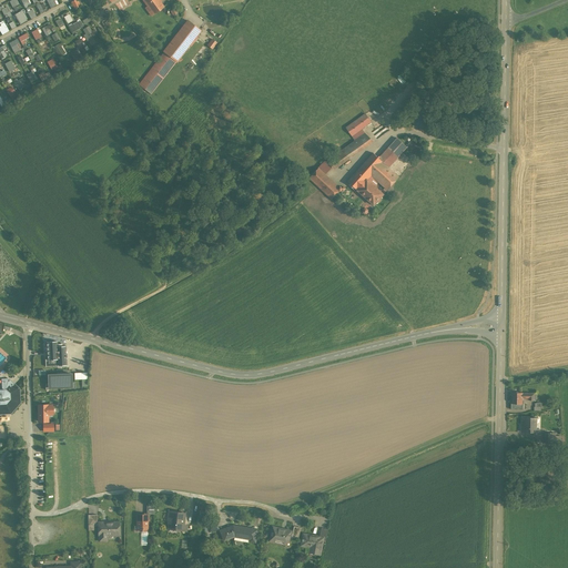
[(143,0),(148,7),(145,8),(151,16),(153,14),(163,7),(161,2),(160,0),(143,0)]
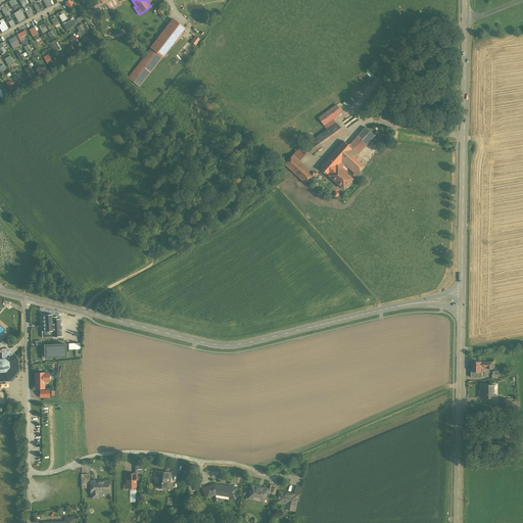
[(37,1),(34,3),(38,11),(44,8),(40,2),(37,3),(37,1)]
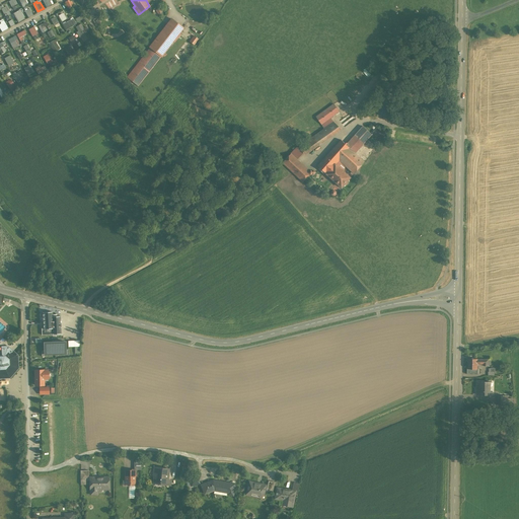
[(7,5),(5,6),(3,4),(0,5),(0,8),(0,10),(2,9),(6,15),(11,13),(7,5)]
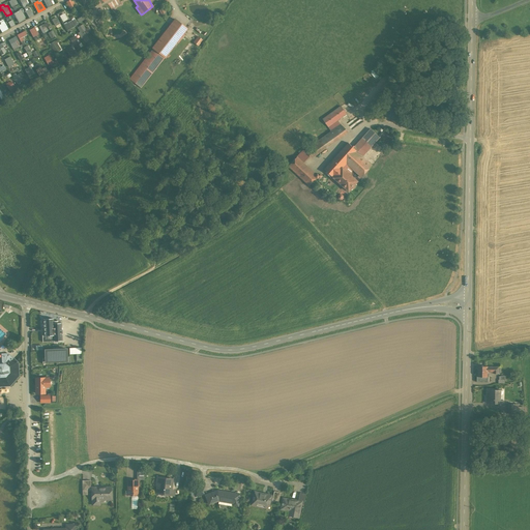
[(26,10),(30,18),(34,15),(31,8),(26,10)]
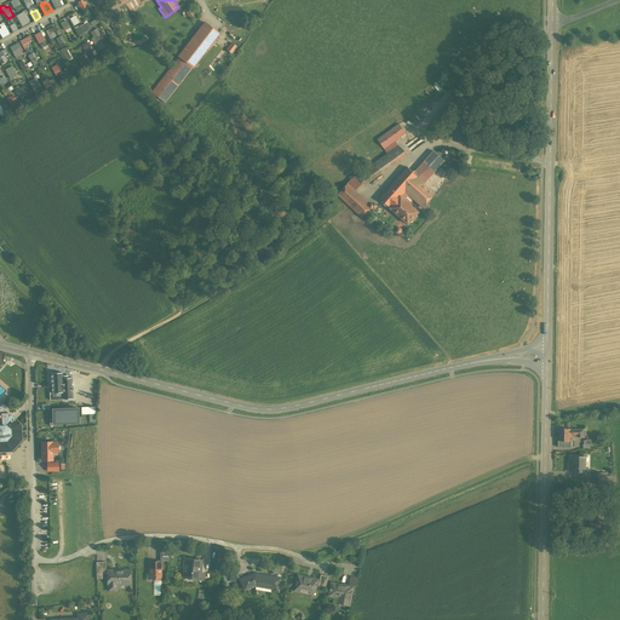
[(17,15),(23,26),(30,22),(24,11),(17,15)]
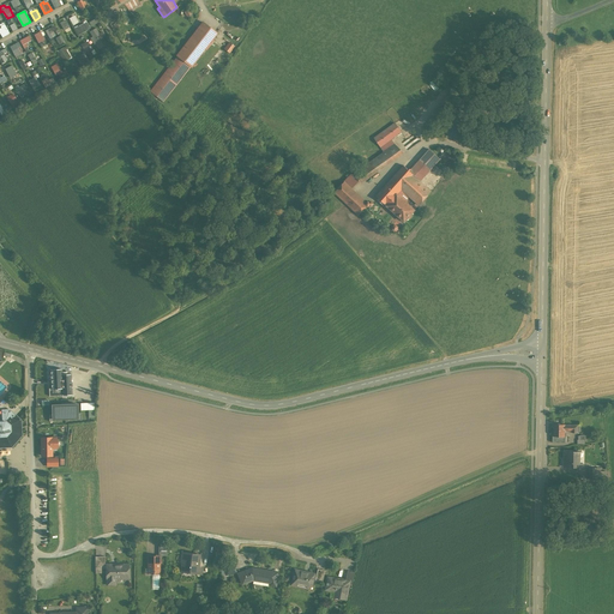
[(70,17),(74,25),(79,22),(76,14),(70,17)]
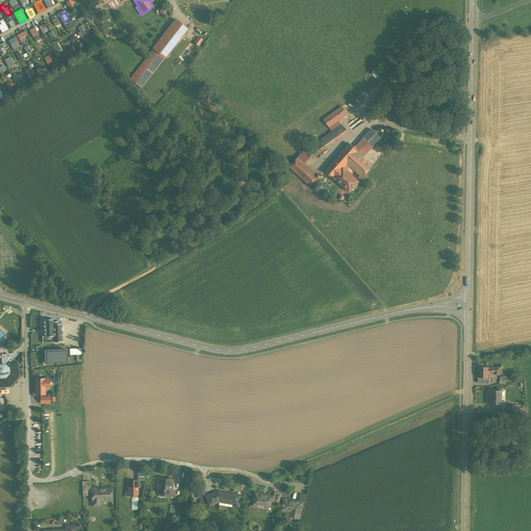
[(57,16),(52,19),(56,25),(61,23),(57,16)]
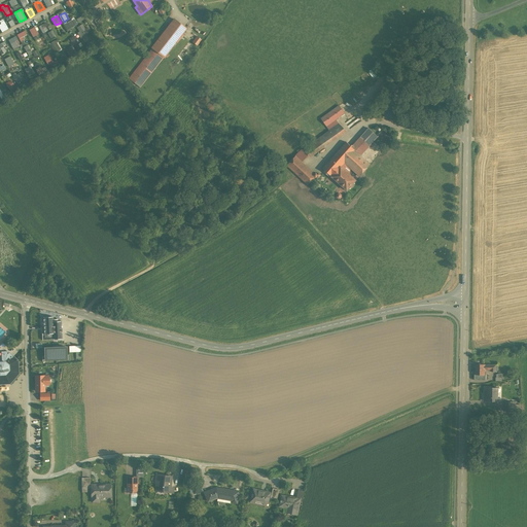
[(65,24),(67,30),(78,25),(75,19),(65,24)]
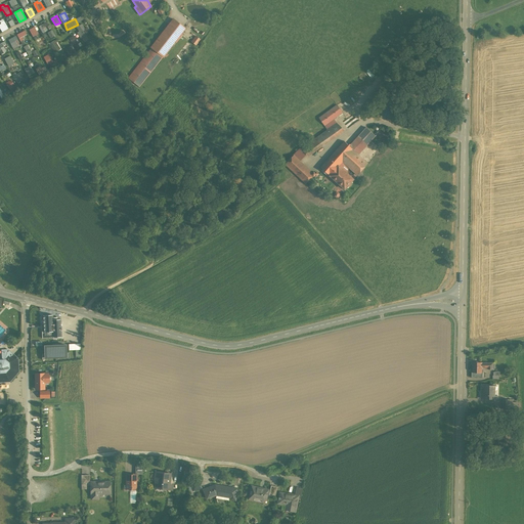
[(173,18),(150,47),(151,48),(163,56),(163,57),(185,29),(173,18)]
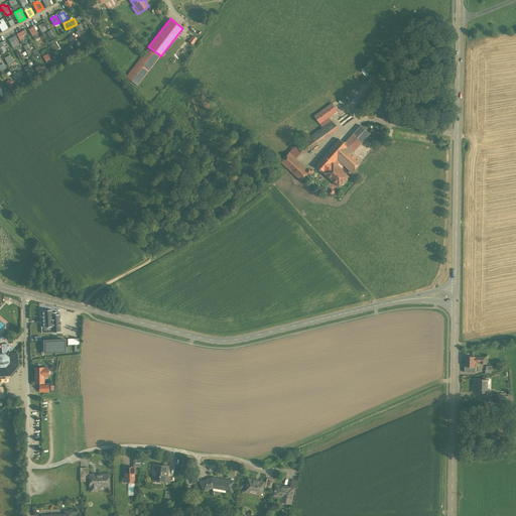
[(42,32),(47,29),(45,25),(48,24),(46,20),(38,25),(42,32)]
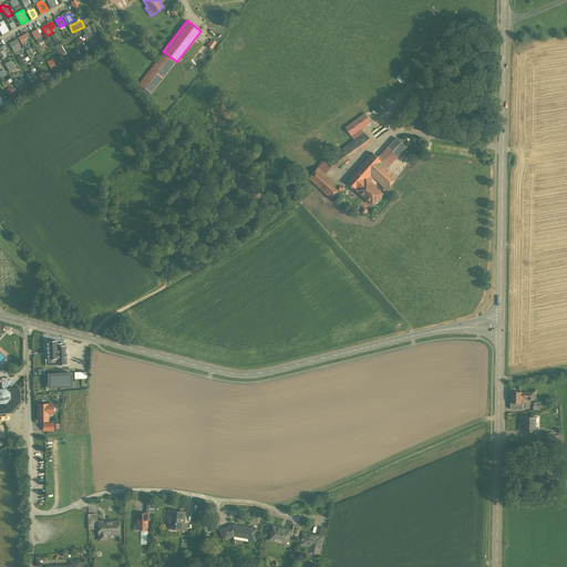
[(99,34),(95,29),(92,30),(90,26),(83,29),(86,33),(84,34),(88,40),(99,34)]
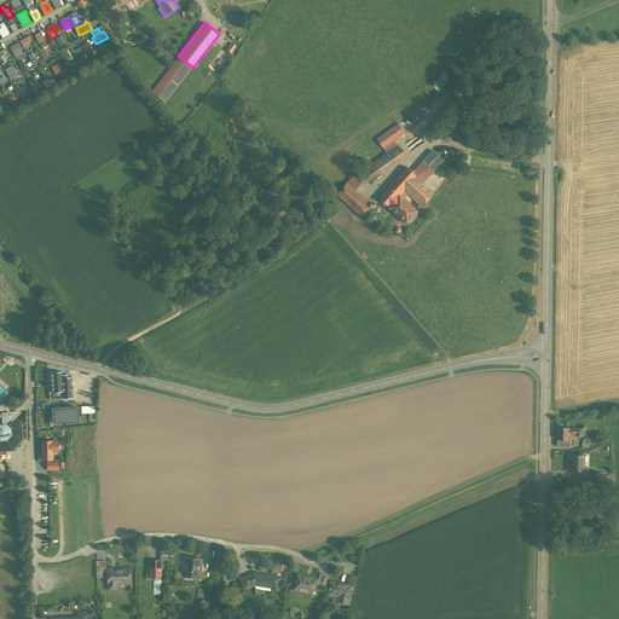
[(41,30),(35,34),(40,42),(46,40),(41,30)]
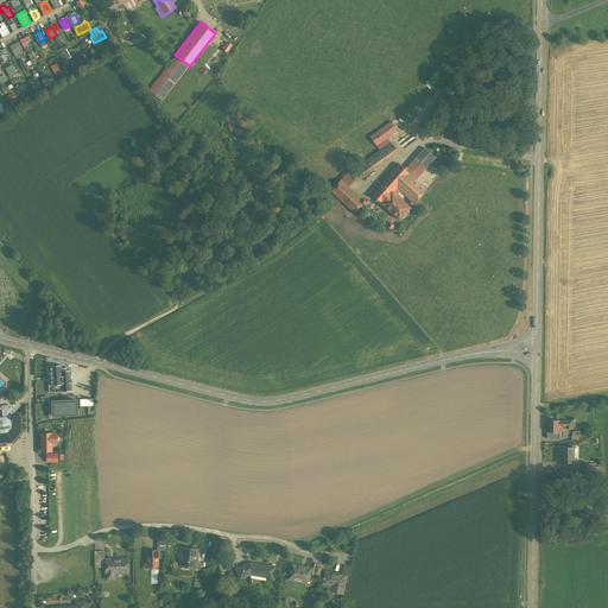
[(30,50),(26,42),(32,39),(30,35),(21,39),(27,51),(30,50)]
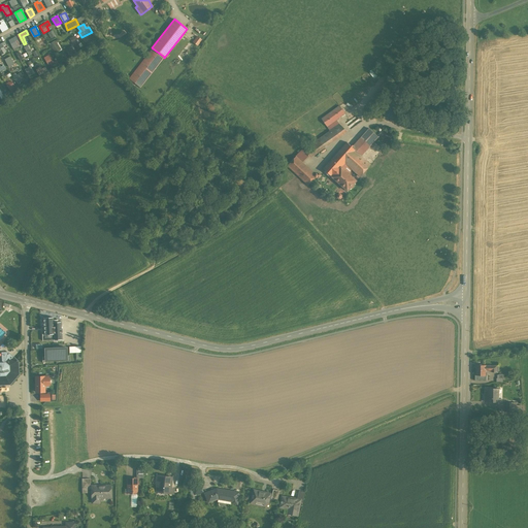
[(9,39),(14,48),(21,45),(15,35),(9,39)]
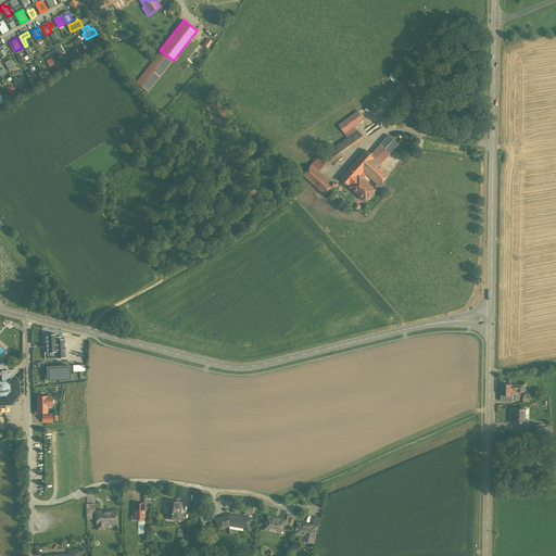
[(78,48),(84,46),(80,37),(74,39),(78,48)]
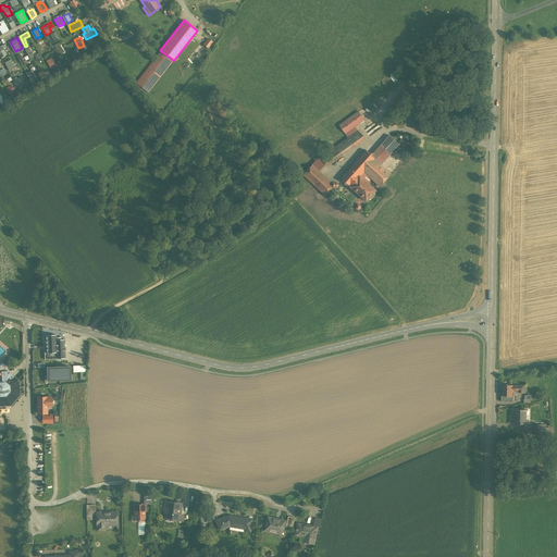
[(44,48),(49,44),(46,38),(39,41),(44,48)]
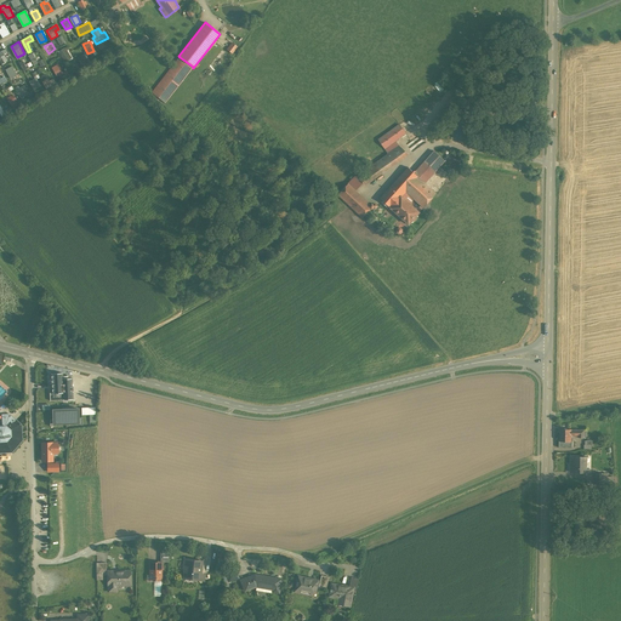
[(232,44),(227,50),(232,53),(237,47),(232,44)]
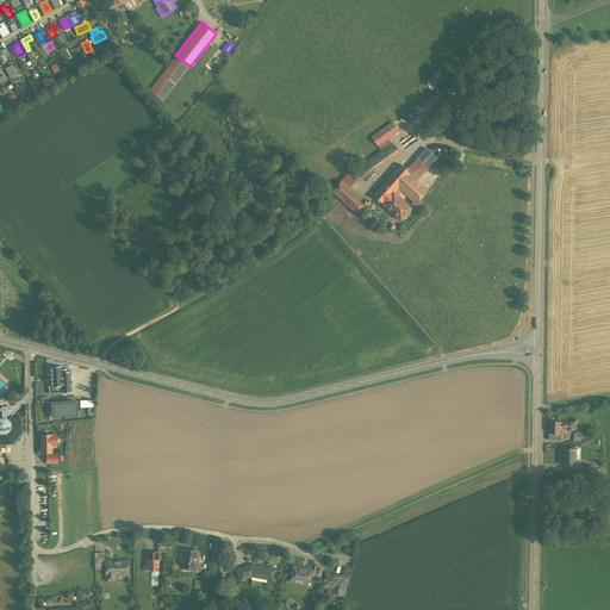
[(68,44),(57,50),(64,61),(73,56),(68,48),(69,47),(68,44)]
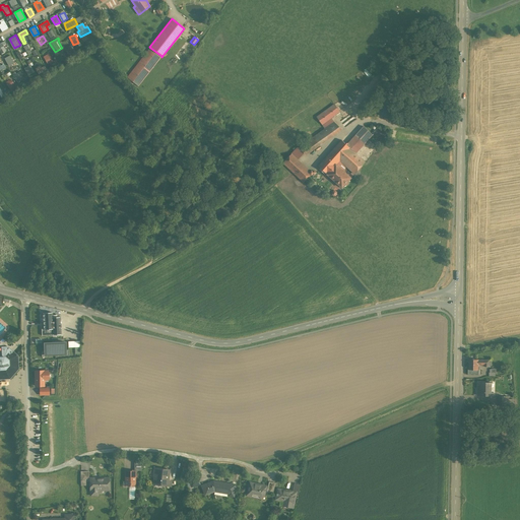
[(29,54),(33,52),(28,44),(24,46),(29,54)]
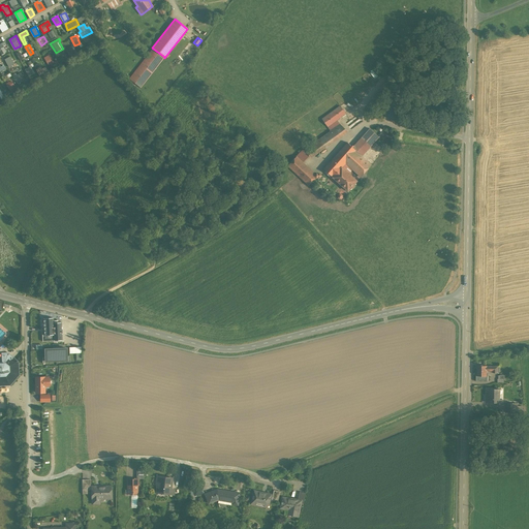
[(69,55),(76,52),(72,45),(66,49),(69,55)]
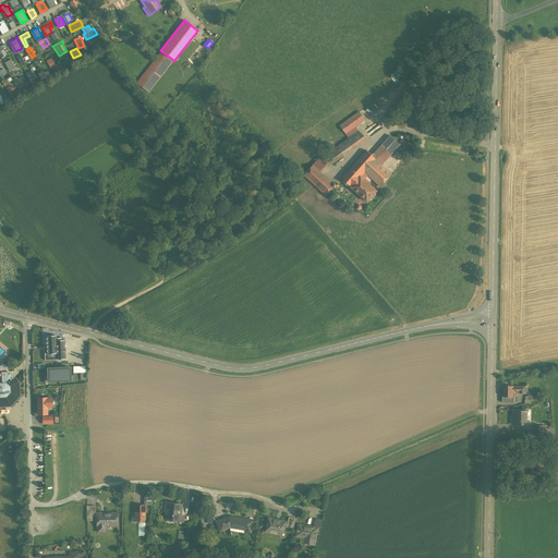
[(161,51),(136,83),(136,84),(148,93),(173,60),(161,51)]
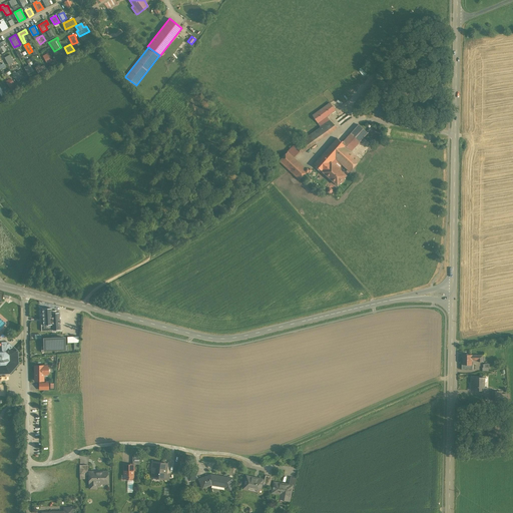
[(9,49),(8,50),(6,48),(1,51),(4,56),(11,52),(9,49)]
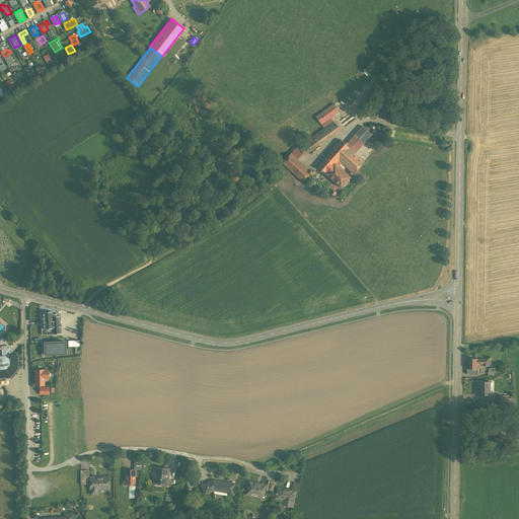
[(47,64),(52,62),(52,63),(54,63),(51,53),(45,55),(47,64)]
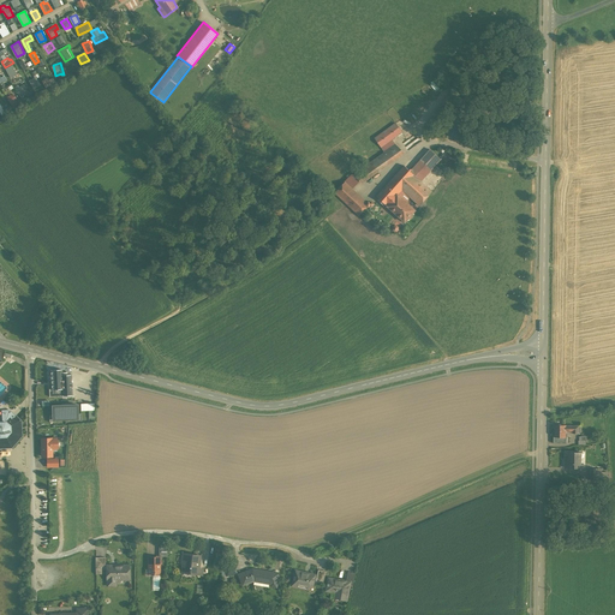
[(41,75),(46,87),(57,83),(54,77),(49,79),(47,72),(41,75)]
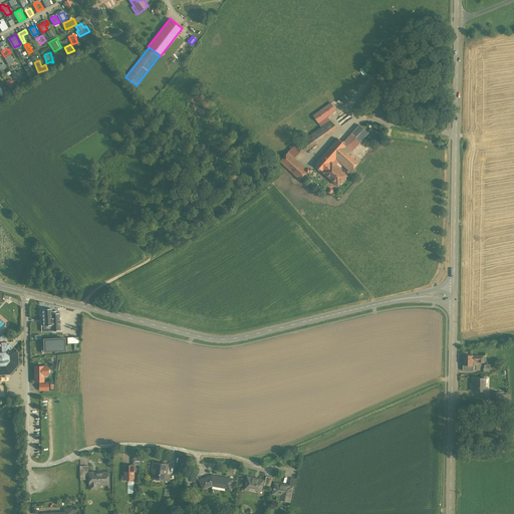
[(16,67),(18,70),(21,68),(18,62),(16,64),(14,61),(8,65),(11,70),(16,67)]
